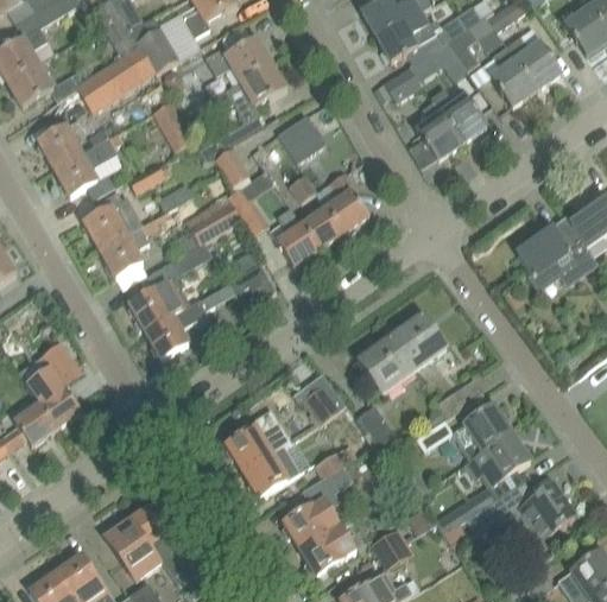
[(0,14),(6,11),(23,1),(23,0),(0,0),(0,14)]
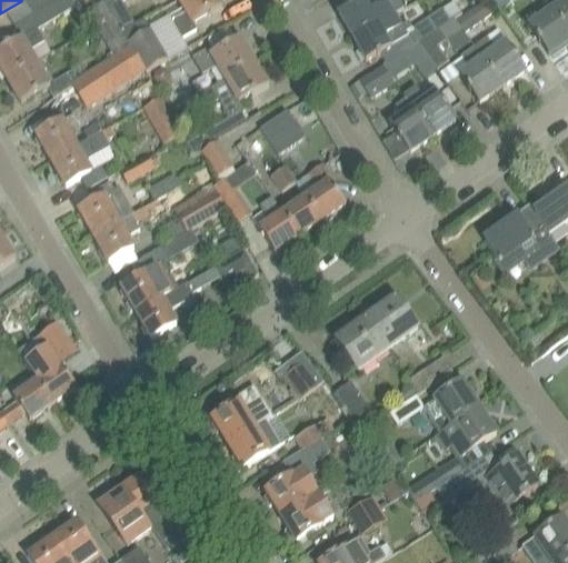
[(21,0),(21,1),(28,12),(49,0),(21,0)]
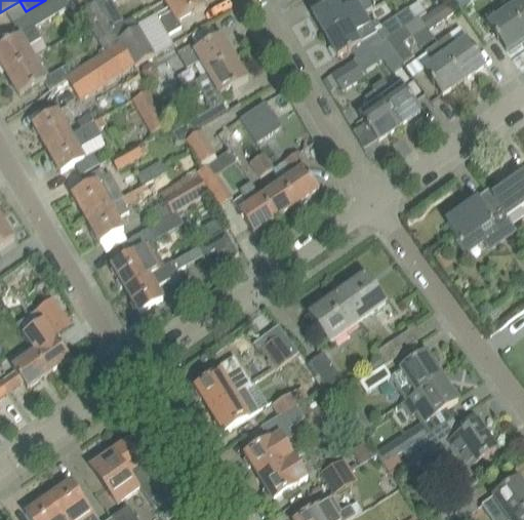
[(34,24),(67,4),(64,0),(45,0),(26,11),(33,24),(34,24)]
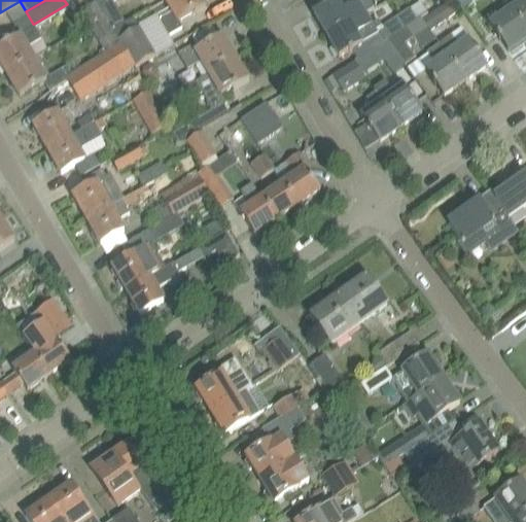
[(91,0),(80,6),(89,22),(89,21),(89,19),(94,15),(95,19),(101,15),(100,14),(104,12),(99,4),(96,0),(91,0)]
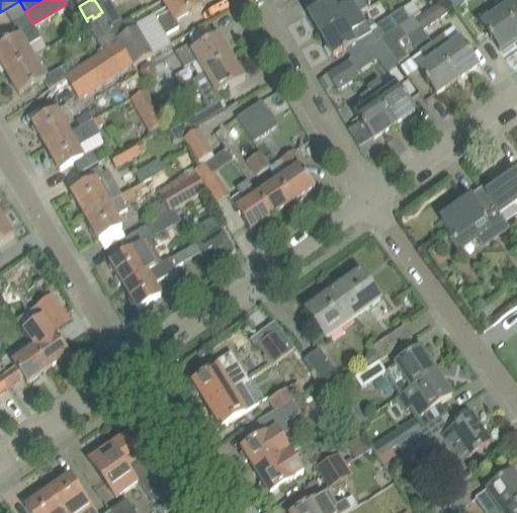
[(169,9),(155,17),(164,32),(178,24),(175,19),(184,14),(201,4),(198,0),(164,0),(169,9)]
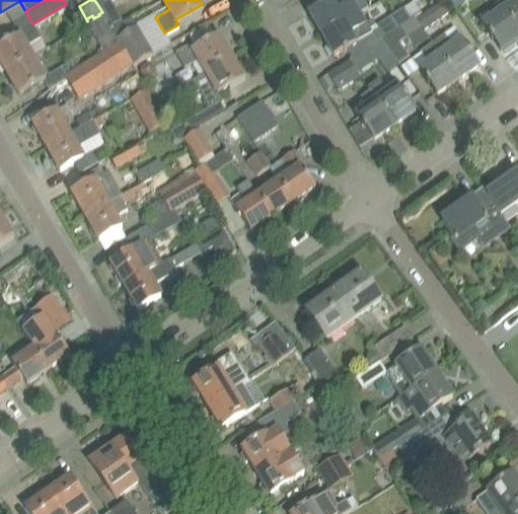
[(318,4),(308,10),(320,31),(359,9),(368,4),(365,0),(346,0),(337,5),(335,0),(324,0),(321,2),(320,1),(317,3),(318,4)]
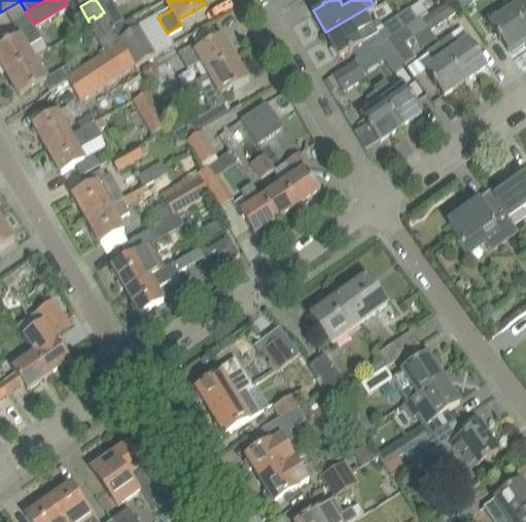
[(429,11),(422,16),(427,26),(429,28),(456,9),(449,0),(445,0),(444,1),(429,11)]
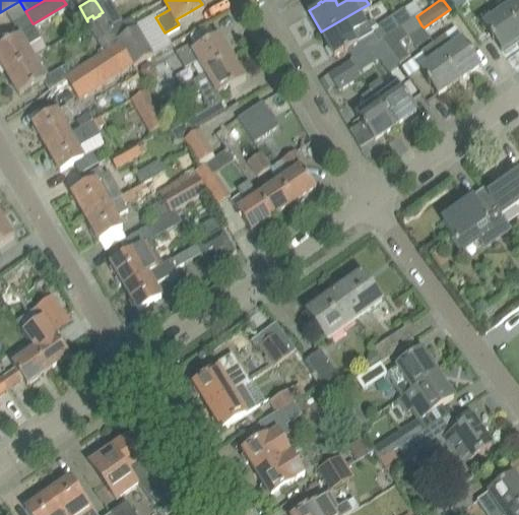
[(500,0),(504,7),(518,27),(518,0),(500,0)]
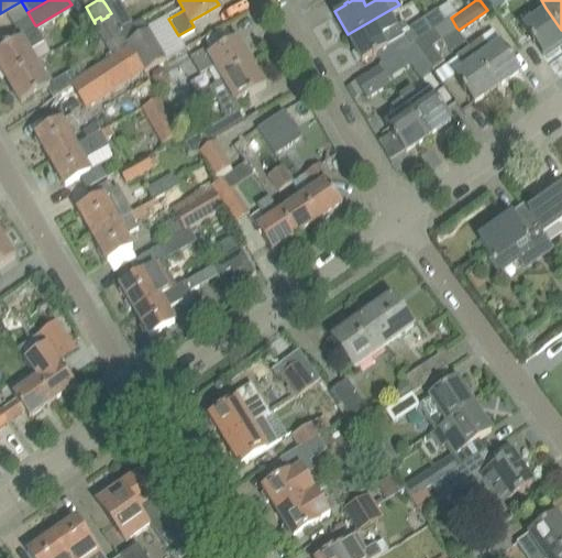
[(445,19),(445,18),(437,6),(407,25),(403,19),(397,23),(389,10),(348,34),(361,58),(372,52),(372,53),(376,51),(381,59),(393,52),(400,47),(415,39),(426,31),(434,25),(445,19)]
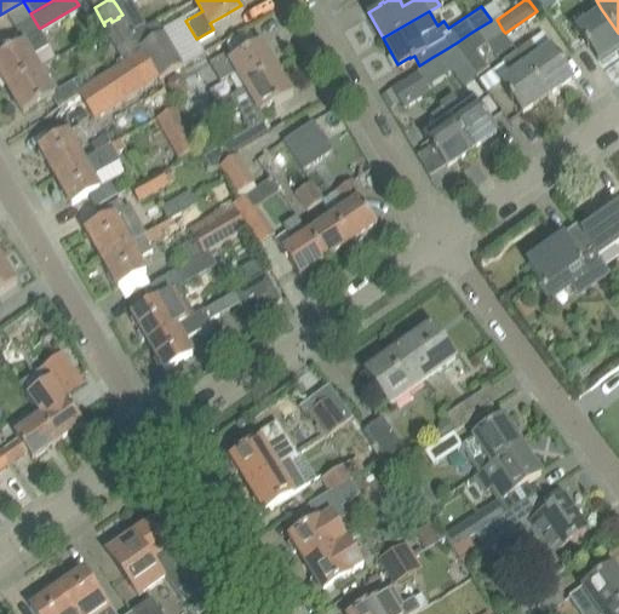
[(618,33),(601,9),(575,26),(585,39),(584,40),(586,44),(588,44),(588,42),(597,56),(599,56),(601,59),(617,49),(614,45),(618,40),(618,33)]
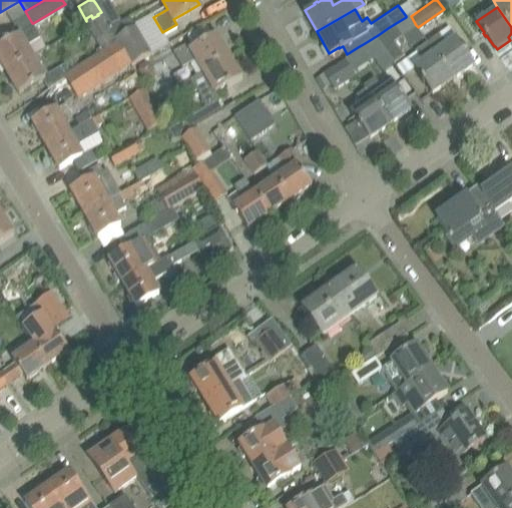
[(91,15),(86,18),(86,20),(86,21),(100,45),(102,49),(117,39),(109,26),(101,12),(97,14),(98,15),(92,18),(91,15)]
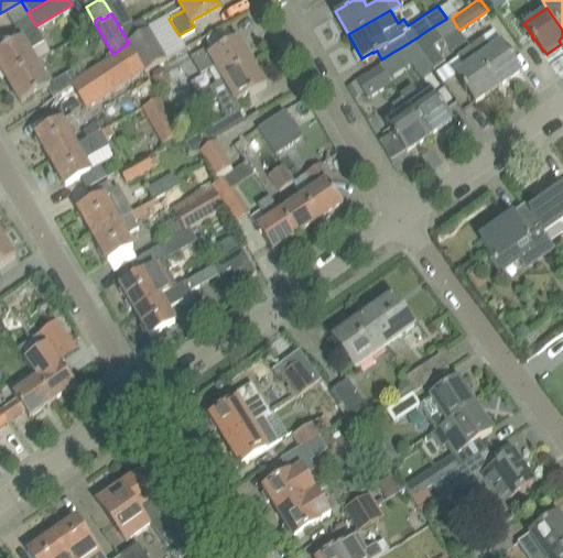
[(133,21),(120,29),(129,43),(141,65),(141,64),(143,68),(165,55),(148,26),(142,17),(141,15),(132,20),(133,21)]
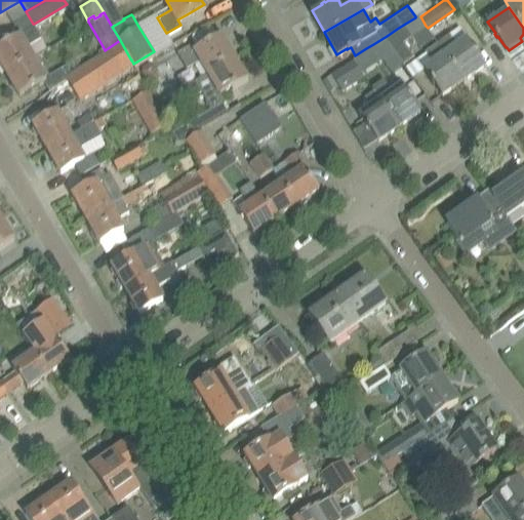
[(415,17),(405,24),(411,34),(412,35),(426,26),(420,16),(418,14),(415,17)]
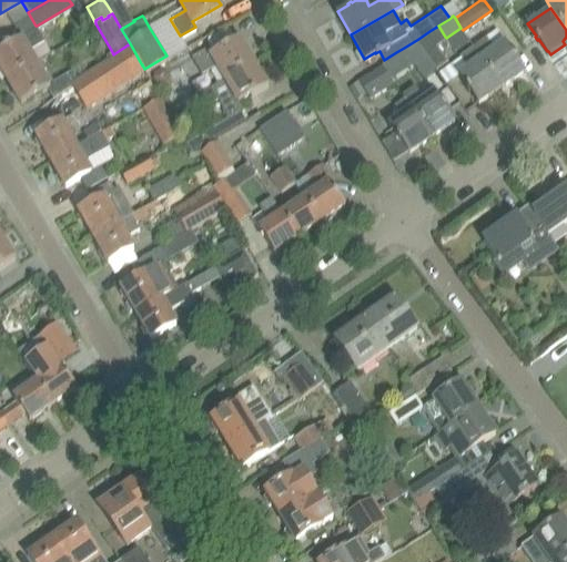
[(0,65),(7,77),(34,59),(28,48),(44,38),(37,26),(36,26),(0,46),(0,65)]
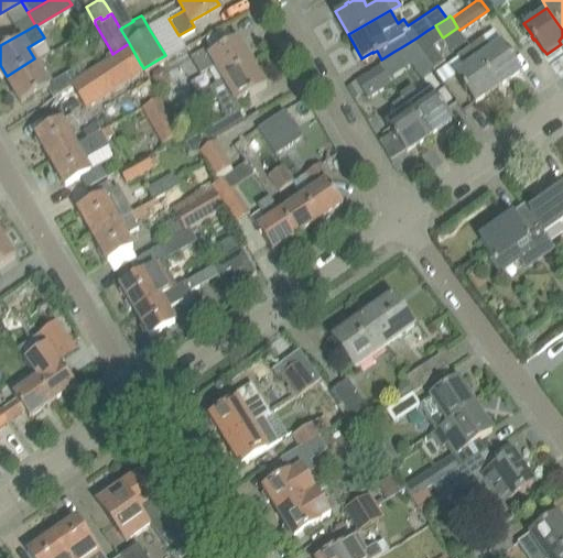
[(426,31),(415,39),(433,65),(444,57),(434,42),(426,31)]
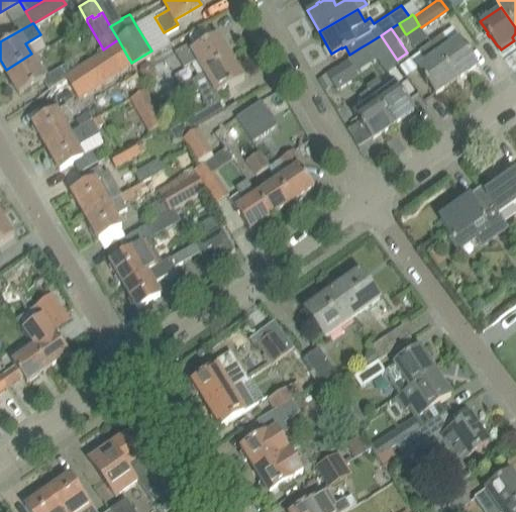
[(230,54),(217,31),(192,46),(189,41),(175,49),(184,66),(197,59),(204,70),(230,54)]
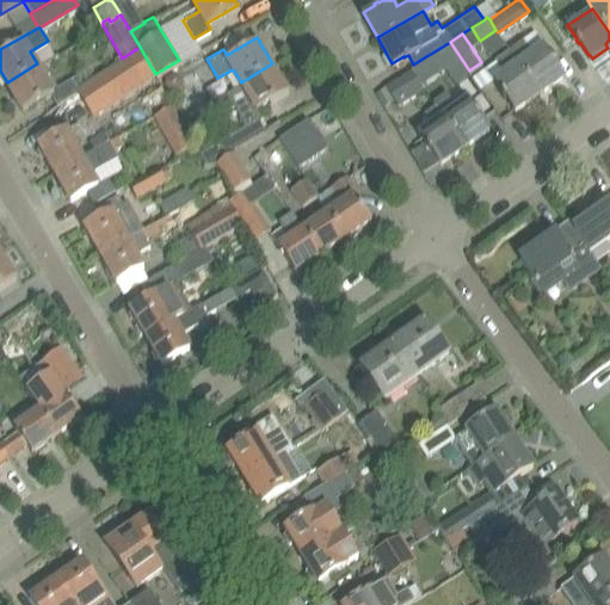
[(522,37),(507,47),(538,91),(564,73),(554,60),(555,60),(553,56),(552,56),(542,43),(531,51),(522,37)]
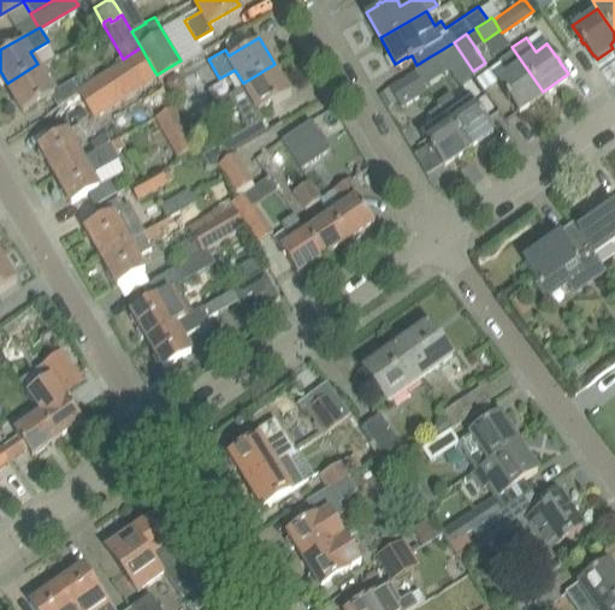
[(454,42),(438,52),(448,66),(459,82),(460,81),(473,71),(454,42)]
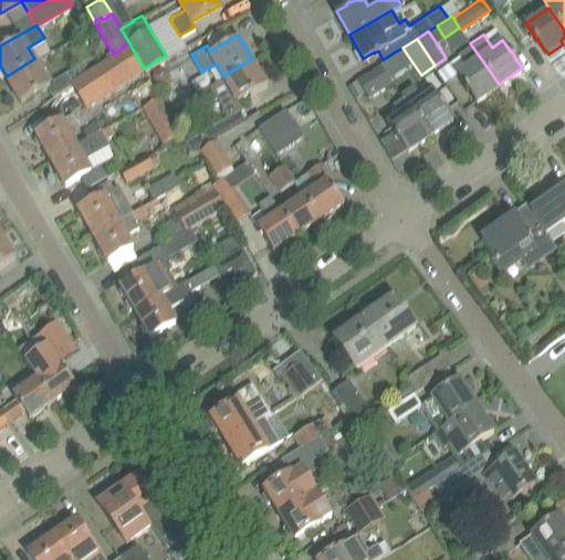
[(77,78),(73,82),(85,101),(142,65),(129,43),(113,54),(107,57),(95,66),(80,77),(79,78),(77,78)]
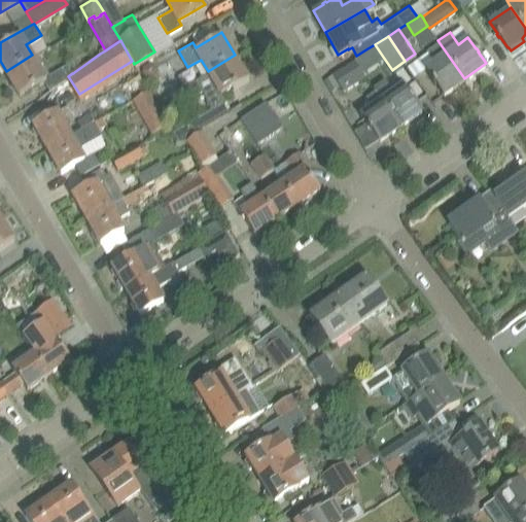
[(443,94),(464,78),(437,40),(426,48),(433,61),(425,67),(432,78),(432,79),(434,82),(435,82),(443,94)]
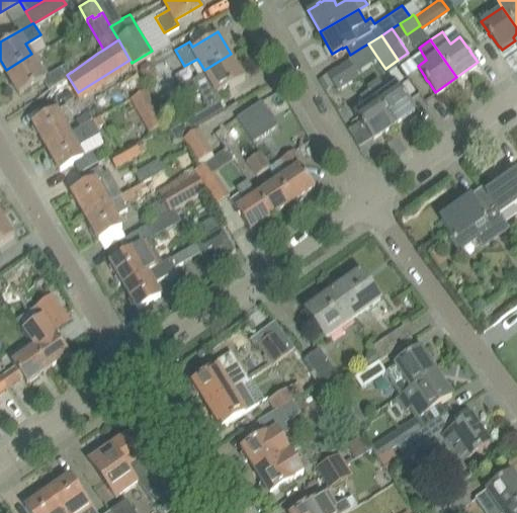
[(19,91),(36,81),(41,78),(45,76),(31,54),(6,70),(19,91)]
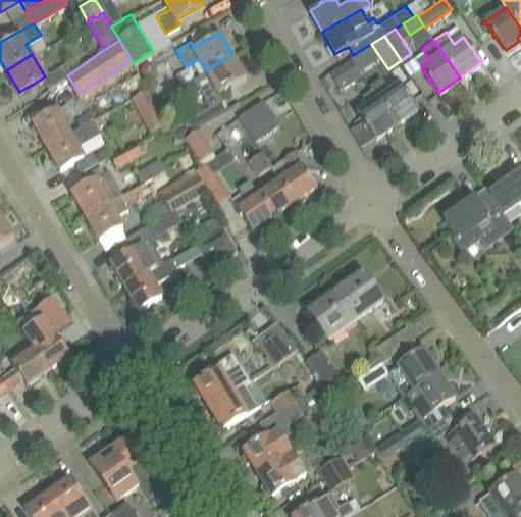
[(219,92),(246,76),(232,54),(206,70),(189,80),(196,92),(200,90),(208,105),(169,127),(175,138),(185,137),(199,128),(200,127),(198,124),(228,107),(219,92)]
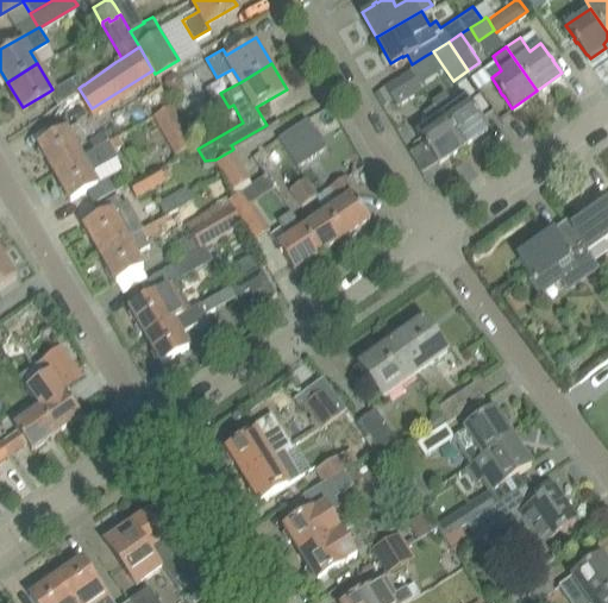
[(409,68),(402,73),(414,92),(421,88),(409,68)]
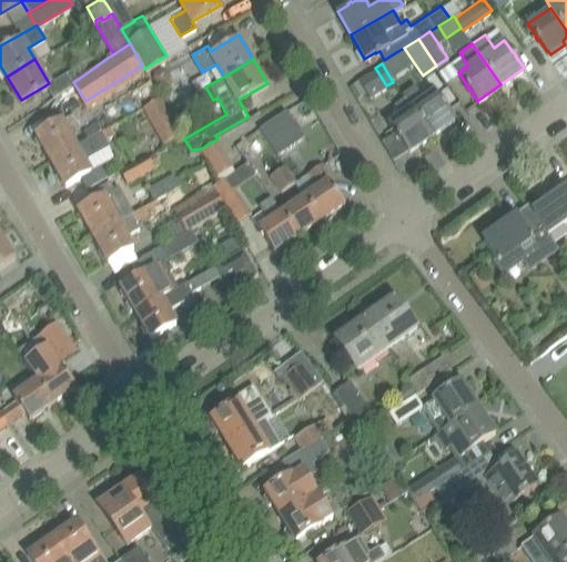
[(154,68),(152,74),(155,81),(162,83),(168,80),(170,73),(166,67),(160,64),(154,68)]
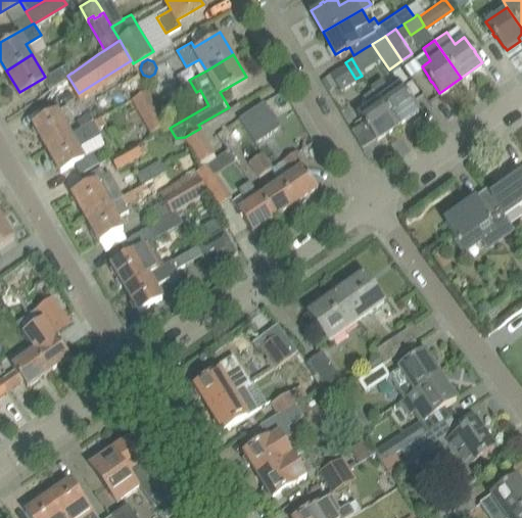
[(45,77),(42,79),(48,88),(67,76),(61,66),(45,77)]
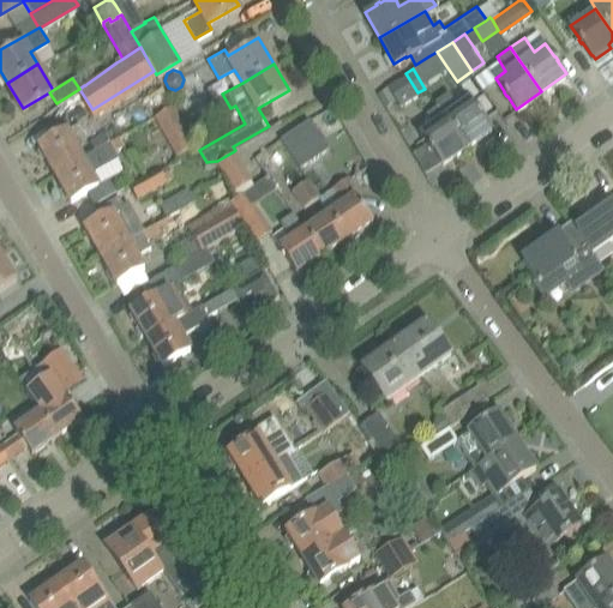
[(458,104),(448,90),(434,100),(437,102),(467,144),(491,127),(482,114),(482,113),(480,109),(479,110),(469,97),(458,104)]
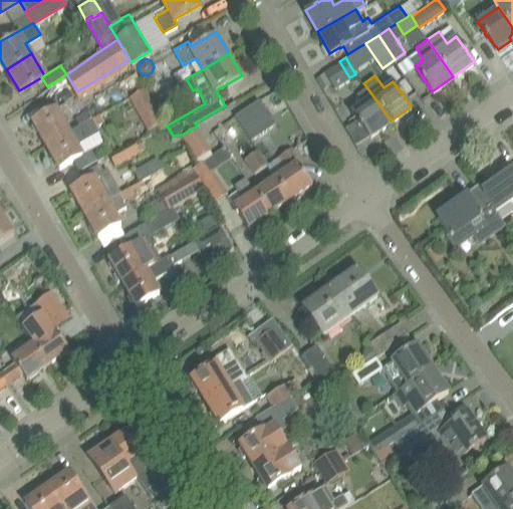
[(362,102),(351,110),(352,111),(357,118),(359,121),(358,122),(360,125),(361,124),(368,135),(369,136),(391,120),(365,85),(355,92),(361,100),(362,102)]
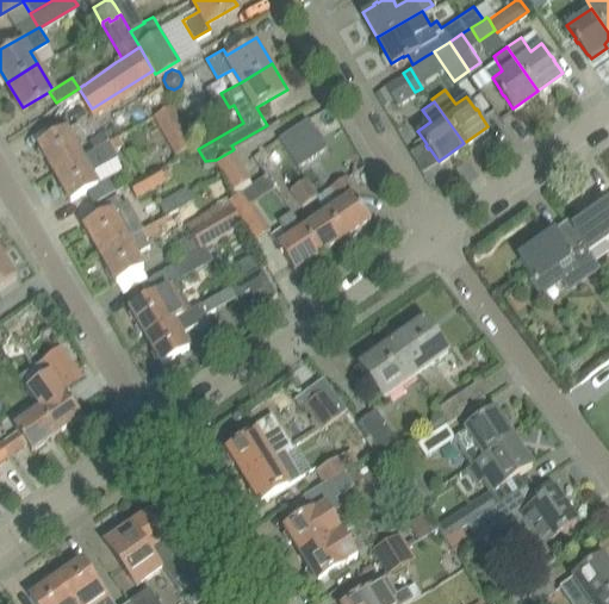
[(175,153),(194,142),(172,103),(154,113),(175,153)]
